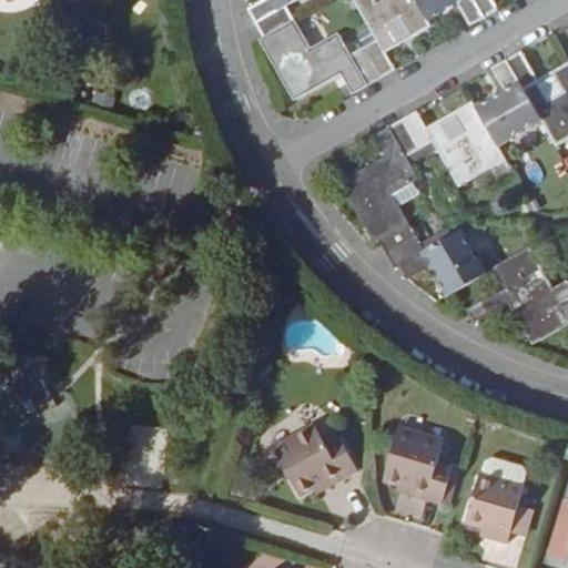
[(298,0),(260,0),(247,8),(263,34),(293,18),(287,7),(298,0)]
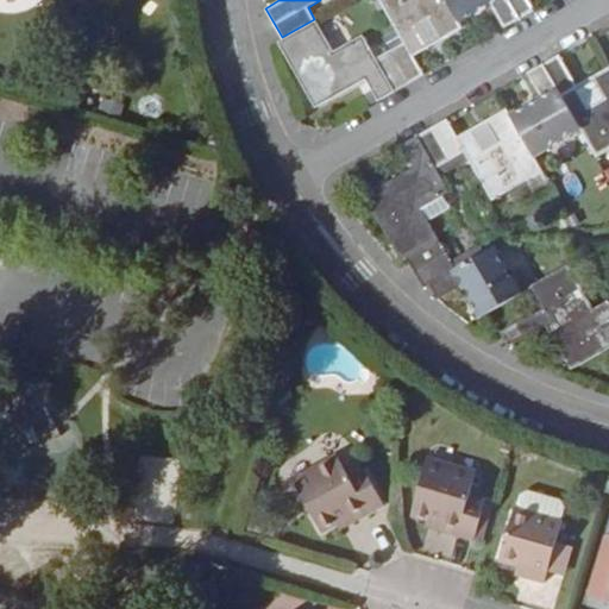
[(389,49),(408,80),(424,71),(413,54),(426,45),(414,24),(429,14),(443,36),(463,25),(459,19),(447,0),(382,0),(405,39),(389,49)]
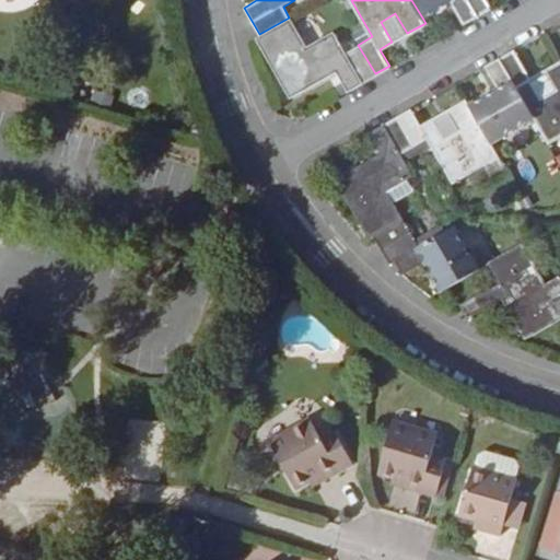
[(411,0),(422,18),(451,2),(463,23),(492,7),(488,0),(411,0)]
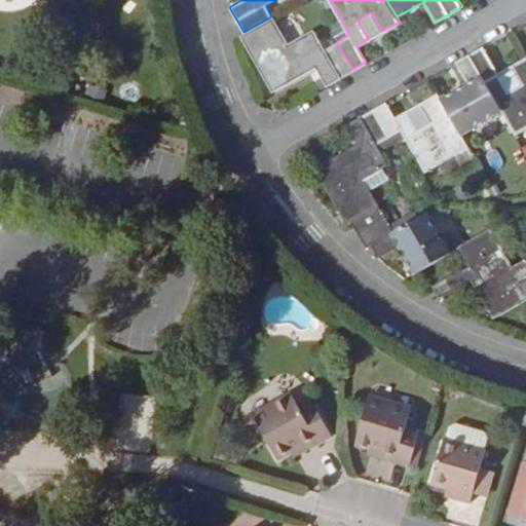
[(316,66),(326,84),(352,69),(336,42),(324,48),(312,30),(283,46),(278,40),(284,37),(271,15),(271,16),(243,32),(240,34),(271,90),(316,66)]
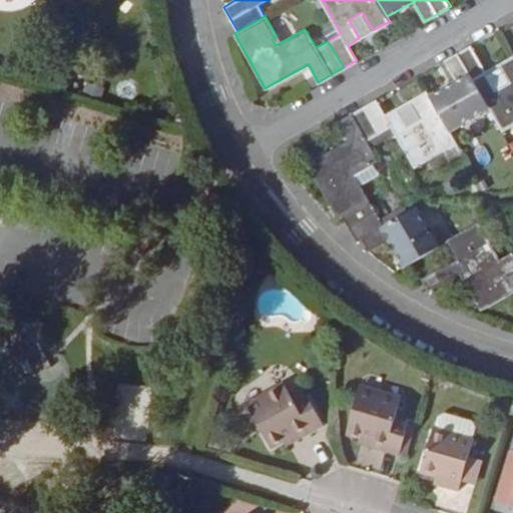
[(472,45),(458,52),(490,106),(503,129),(512,123),(512,55),(501,63),(511,80),(497,88),(472,45)]
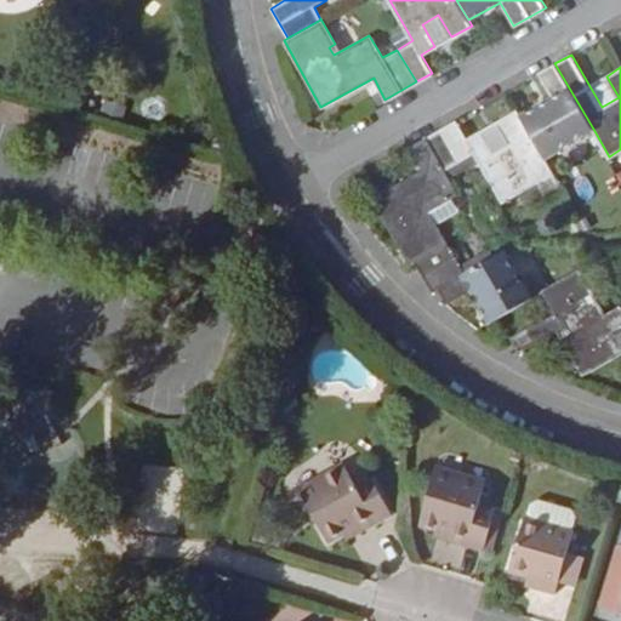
[(593,129),(554,63),(539,74),(553,100),(520,118),(545,158),(593,129)]
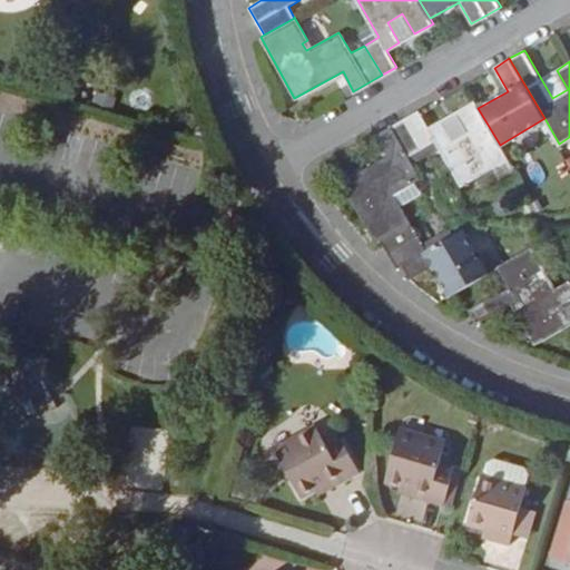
[(419,111),(405,119),(423,149),(436,141),(462,186),(509,159),(500,145),(478,108),(474,101),(458,111),(469,131),(454,139),(442,119),(429,127),(419,110),(419,111)]
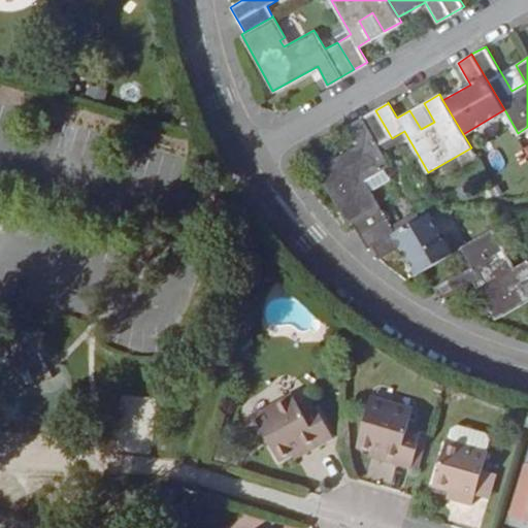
[(392,138),(375,110),(348,126),(359,144),(318,170),(351,226),(353,224),(382,207),(369,186),(363,190),(359,184),(390,164),(378,145),(392,138)]
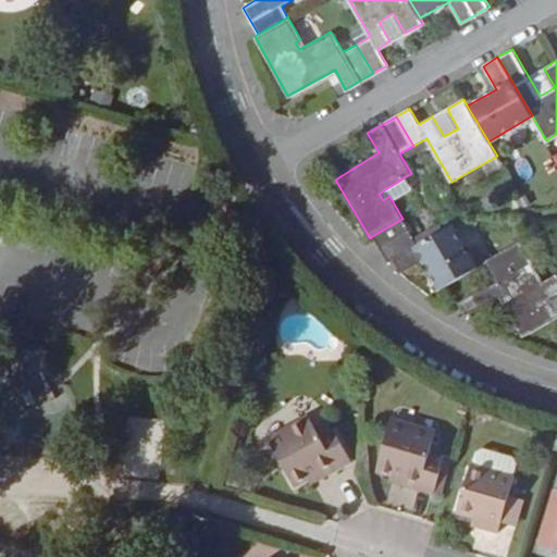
[(410,232),(403,219),(372,236),(380,250),(410,232)]
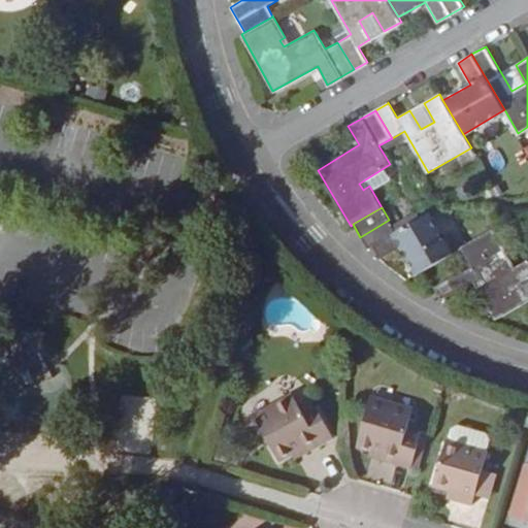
[(397,232),(389,220),(360,237),(367,250),(373,246),(381,258),(400,248),(417,274),(450,255),(427,216),(397,232)]
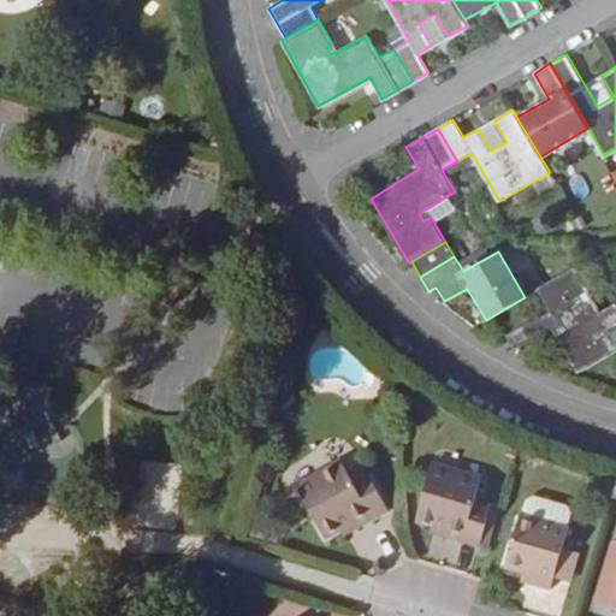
[(508,336),(517,351),(556,331),(581,373),(615,353),(615,308),(602,317),(575,270),(539,290),(551,312),(508,336)]
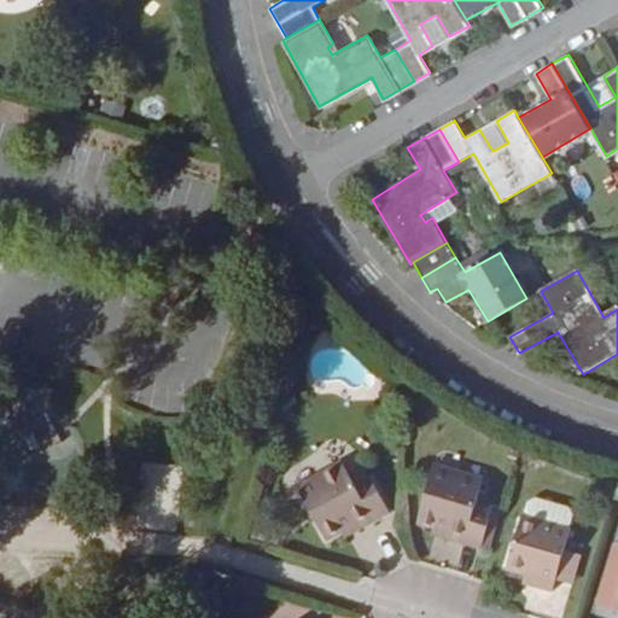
[(344,465),(297,490),(324,538),(339,531),(350,525),(355,532),(389,513),(369,477),(355,485),(344,465)]
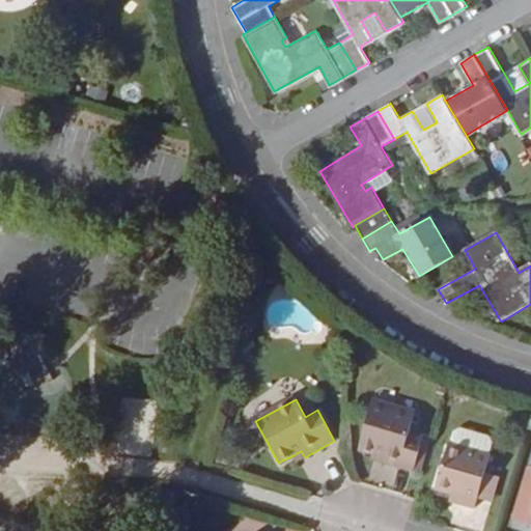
[(415,415),(373,402),(359,448),(373,452),(384,455),(382,464),(413,472),(423,437),(409,432),(415,415)]
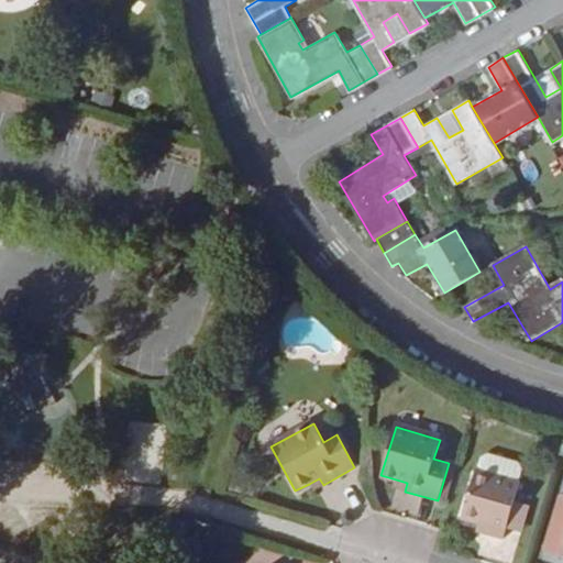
[(476,472),(474,472),(461,518),(477,522),(488,526),(486,534),(501,539),(506,527),(514,503),(519,485),(517,484),(521,470),(518,464),(486,454),(481,457),(476,472)]
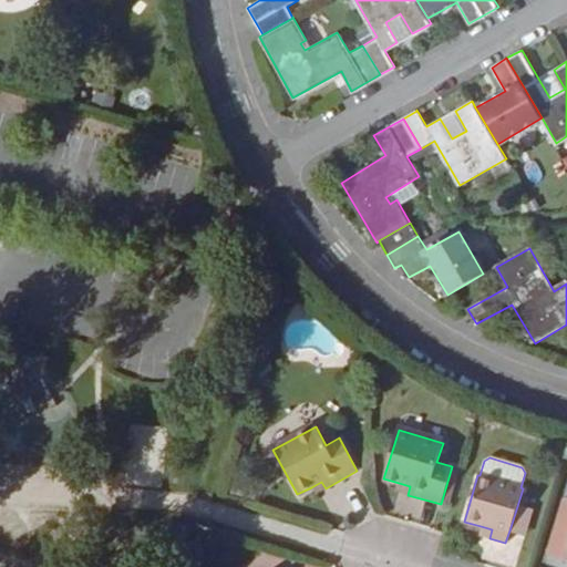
[(321,482),(311,487),(315,494),(326,488),(321,482)]
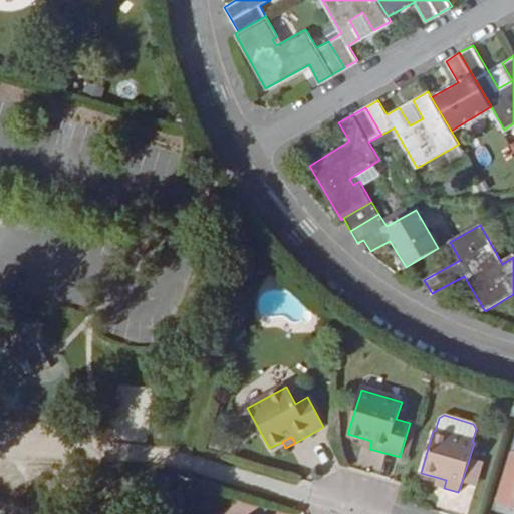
[(371,441),(361,438),(359,446),(369,449),(371,441)]
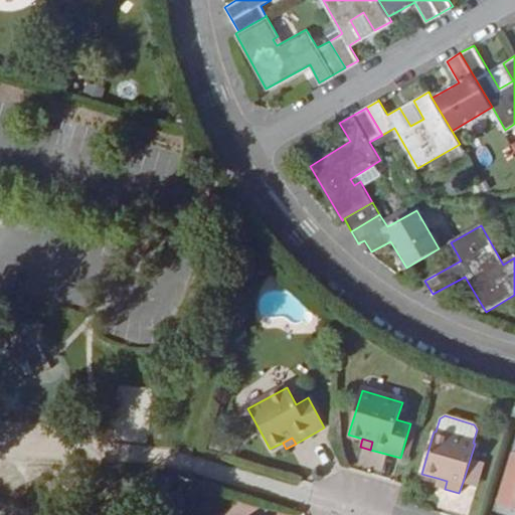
[(470,460),(463,482),(476,486),(483,464),(470,460)]
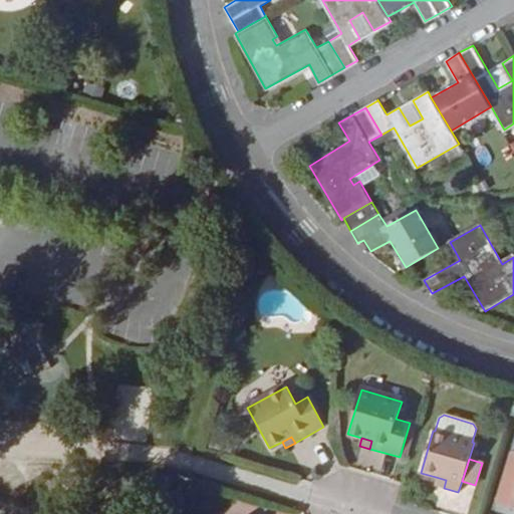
[(513,502),(513,500),(513,461),(502,498),(513,502)]
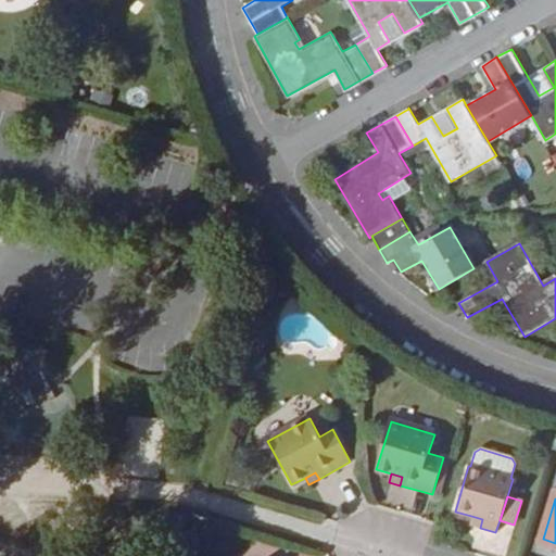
[(482,519),(471,516),(469,525),(480,528),(482,519)]
